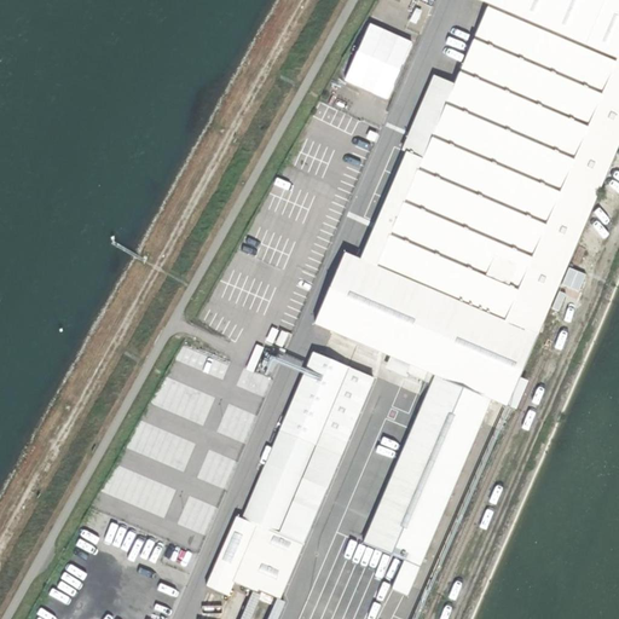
[(536,313),(618,117),(618,0),(474,0),(462,33),(474,38),(443,114),(432,138),(422,160),(408,152),(382,212),(381,212),(381,214),(379,221),(377,221),(376,223),(377,223),(360,261),(345,254),(314,324),(410,364),(406,372),(429,383),(433,374),(435,375),(492,399),(507,406),(544,318),(536,313)]
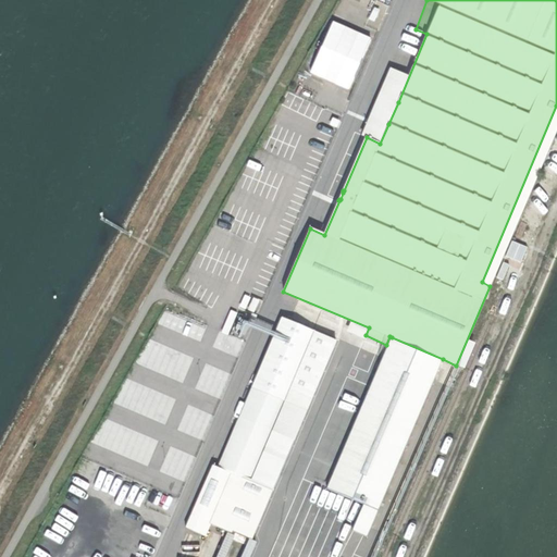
[(388,124),(398,102),(381,95),(371,116),(388,124)]
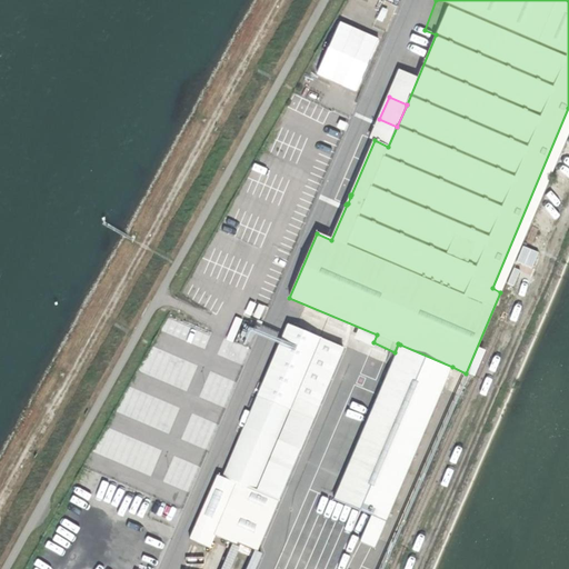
[(238,482),(279,499),(343,348),(289,325),(225,477),(238,482)]
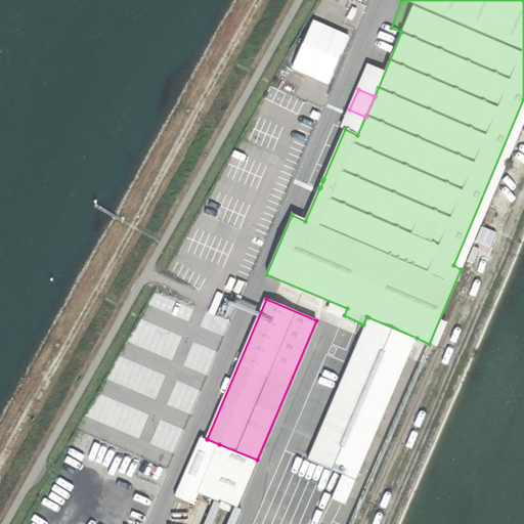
[(417,338),(368,317),(307,460),(355,480),(417,338)]
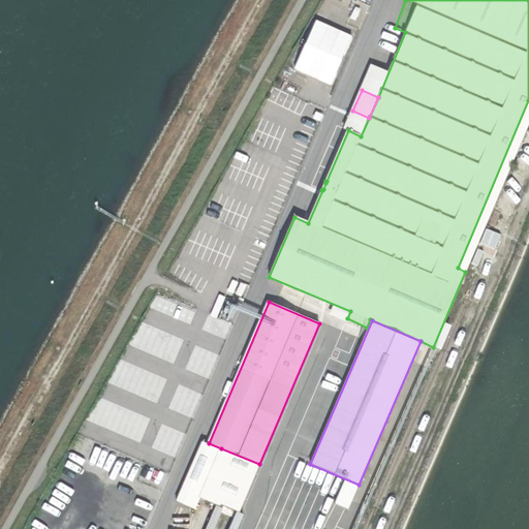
[(194,509),(199,498),(221,448),(209,443),(203,440),(176,502),(194,509)]
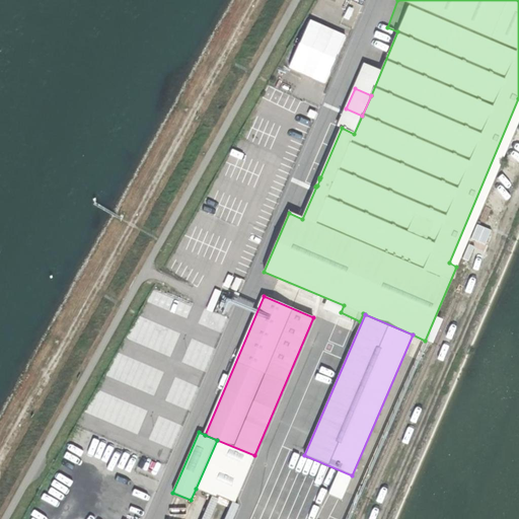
[(217,440),(196,489),(216,497),(216,495),(234,502),(254,455),(217,440)]
